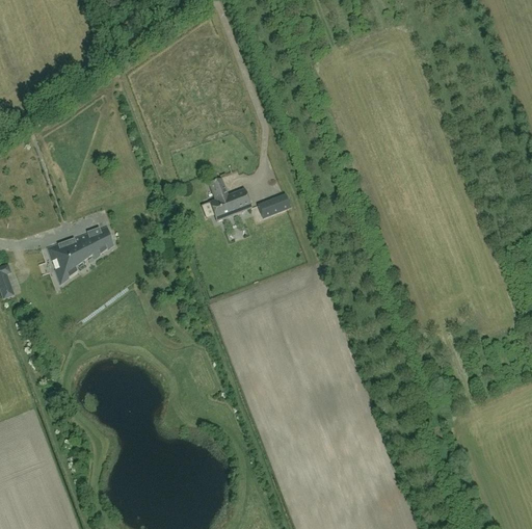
[(228,192),(221,178),(209,182),(215,199),(209,201),(216,218),(249,206),(242,186),(228,192)]
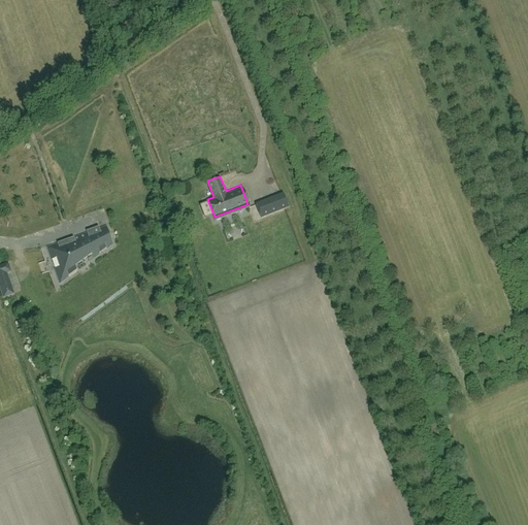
[(288,205),(283,192),(256,202),(261,216),(288,205)]
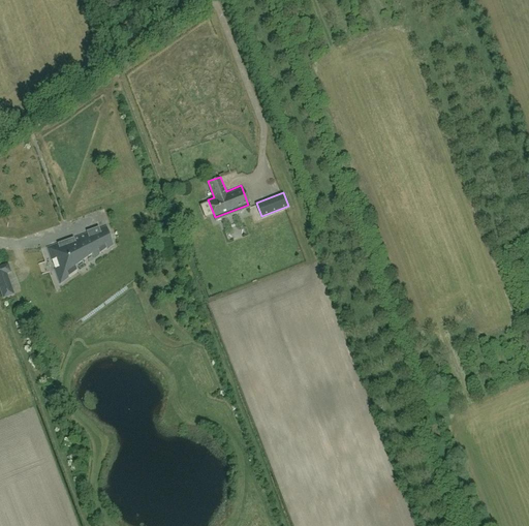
[(230,222),(242,220),(240,212),(228,215),(230,222)]
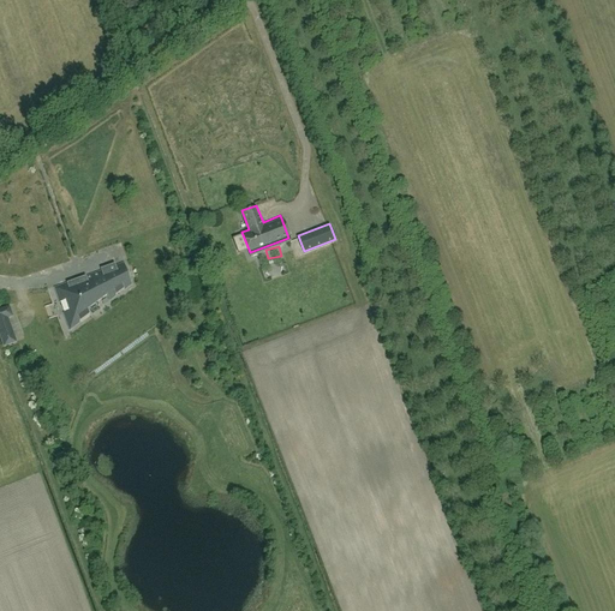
[(114,264),(113,262),(105,265),(105,268),(83,275),(84,277),(76,280),(76,277),(65,281),(65,282),(54,286),(59,299),(66,297),(70,309),(63,311),(69,327),(88,312),(85,306),(106,292),(108,298),(129,282),(121,262),(114,264)]
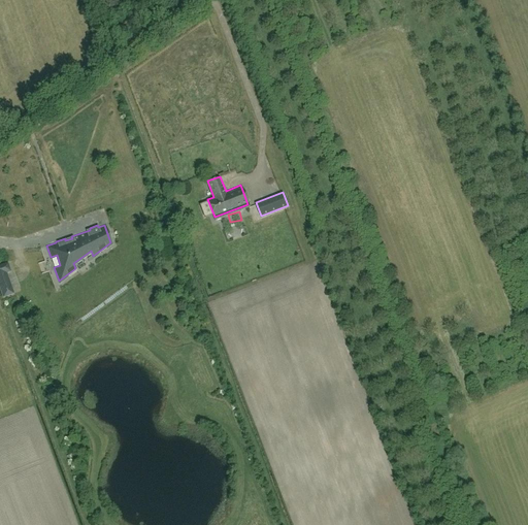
[(0,285),(1,287),(10,284),(5,270),(10,269),(7,262),(0,264),(0,285)]
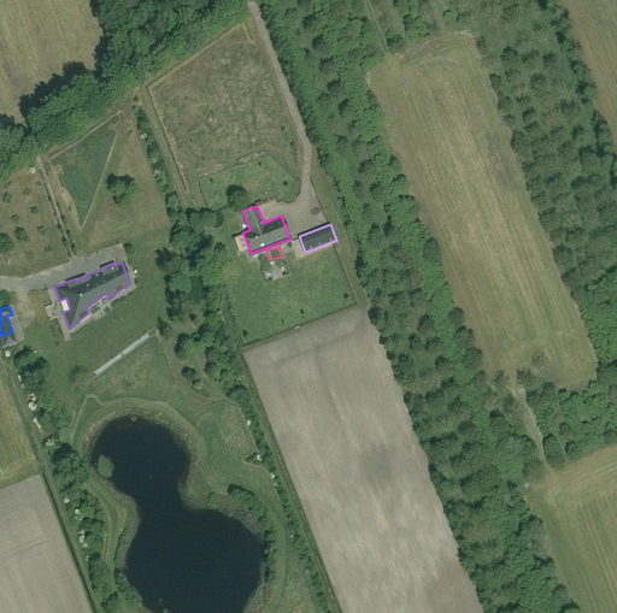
[(16,340),(12,331),(1,335),(4,345),(16,340)]
